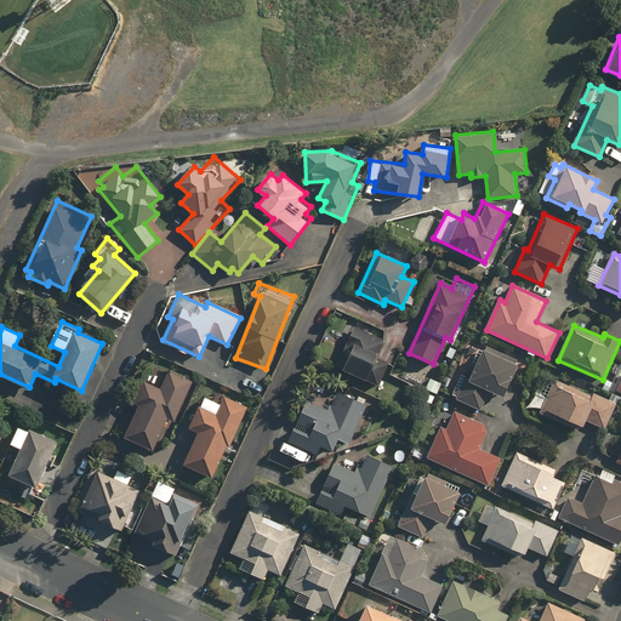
[(357,328),(339,365),(379,385),(391,362),(377,355),(385,341),(357,328)]
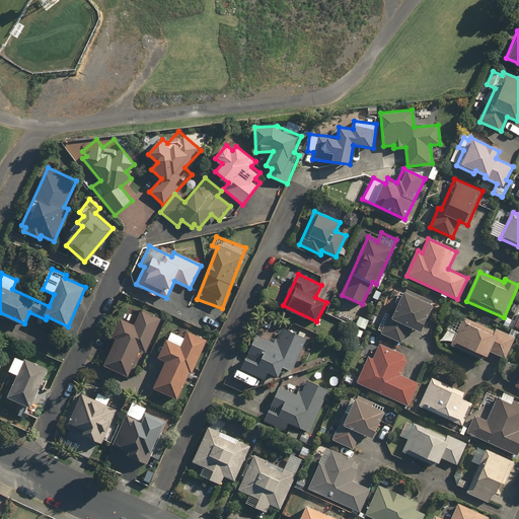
[(389,312),(381,331),(402,342),(409,328),(420,334),(435,301),(404,288),(392,314),(389,312)]
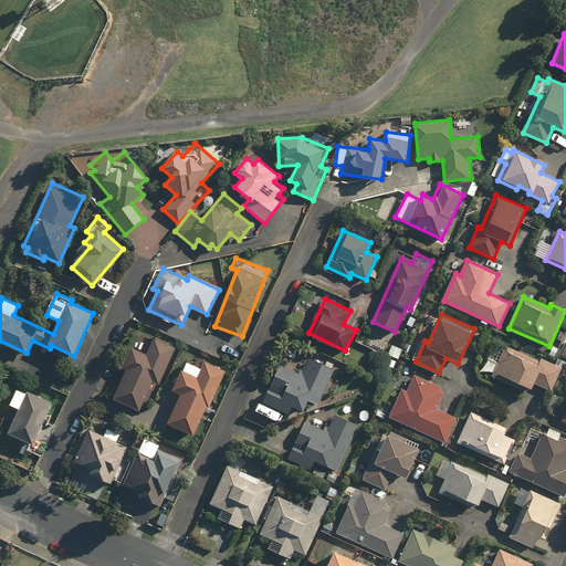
[(126,368),(113,397),(140,410),(154,380),(160,384),(176,348),(154,338),(147,354),(132,346),(123,366),(126,368)]
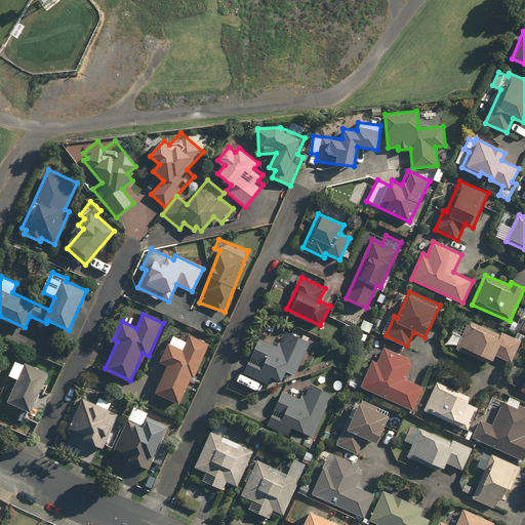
[(500,334),(470,320),(456,349),(491,365),(495,356),(510,363),(520,340),(501,331),(500,334)]
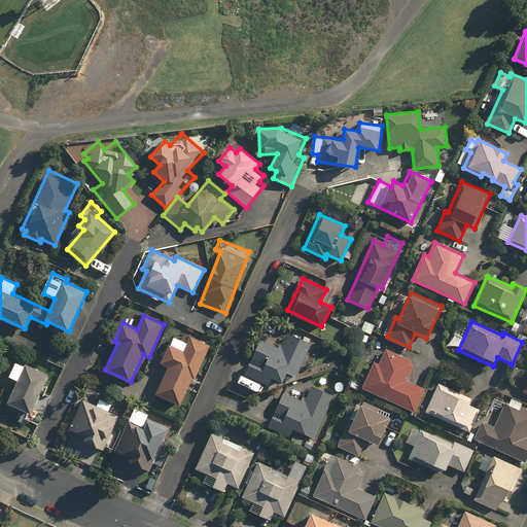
[(259,340),(240,382),(260,391),(264,384),(269,386),(272,379),(282,383),(286,373),(294,377),(311,342),(288,331),(280,349),(259,340)]
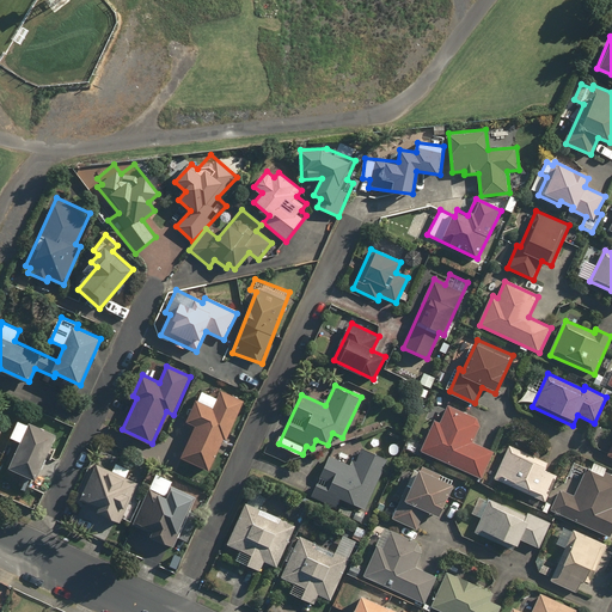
[(196,401),(187,422),(196,426),(182,459),(209,471),(224,438),(227,440),(244,402),(209,387),(203,403),(196,401)]
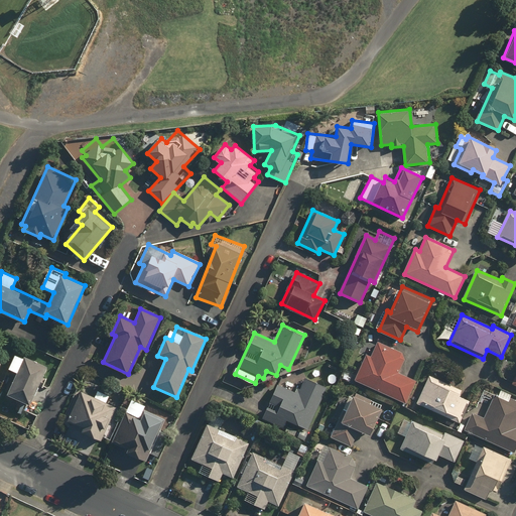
[(355,380),(405,403),(415,381),(399,374),(407,356),(377,342),(371,356),(367,354),(355,380)]
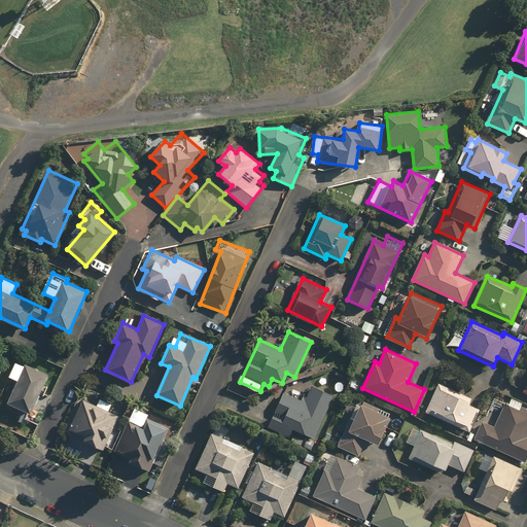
[(18,381),(7,402),(32,414),(49,375),(16,360),(9,377),(18,381)]
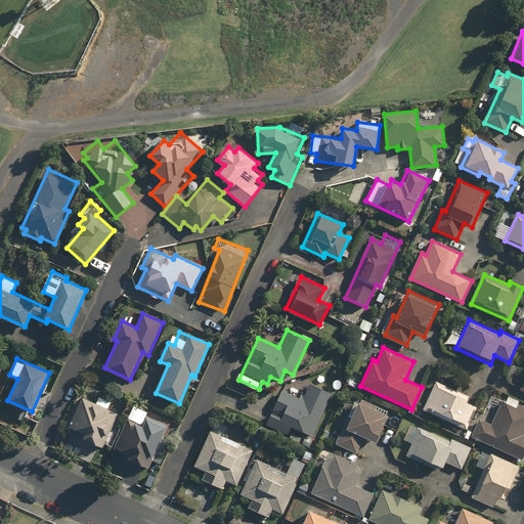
[(469,396),(437,380),(423,408),(466,430),(477,407),(466,401),(469,396)]
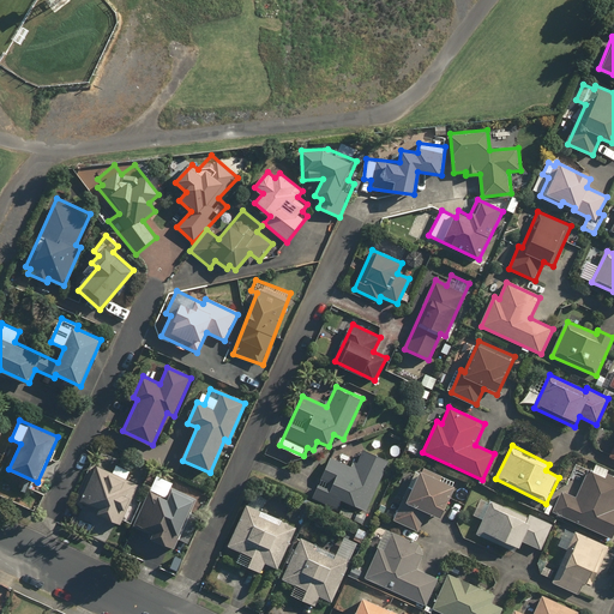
[(331,458),(312,498),(337,510),(341,500),(365,512),(390,462),(365,450),(355,469),(331,458)]
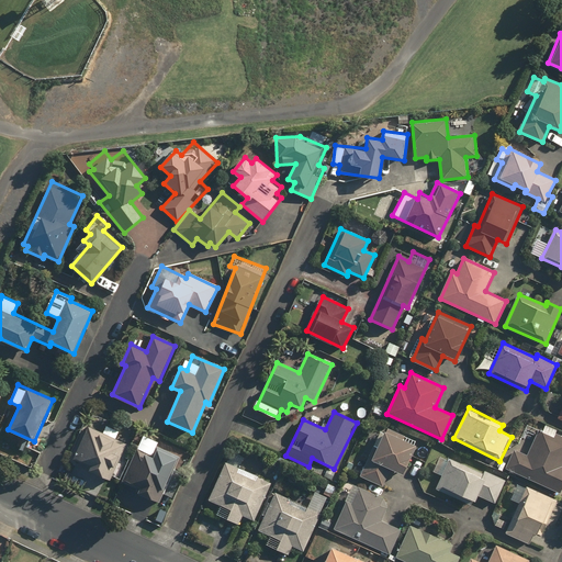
[(89,427),(74,459),(91,467),(89,471),(109,481),(127,444),(115,438),(120,430),(108,424),(102,434),(89,427)]
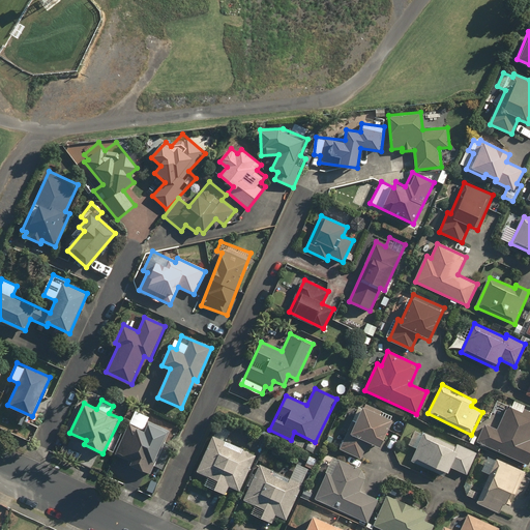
[(508,406),(498,430),(486,424),(478,441),(529,463),(529,460),(529,410),(525,408),(526,405),(514,401),(511,407),(508,406)]
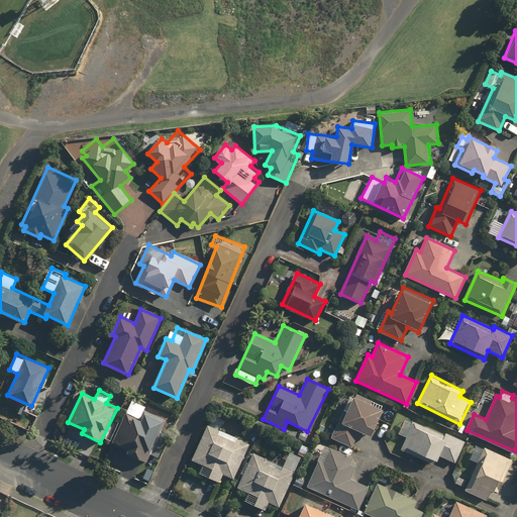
[(352,393),(331,438),(352,448),(359,432),(371,437),(385,407),(352,393)]
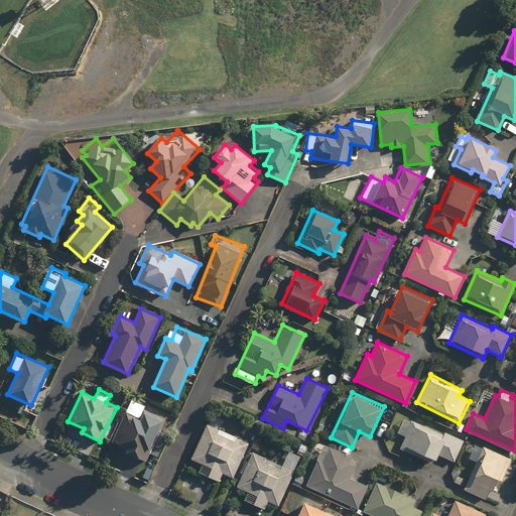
[(127,411),(113,442),(123,447),(115,468),(125,472),(131,459),(144,464),(164,417),(143,408),(140,416),(127,411)]
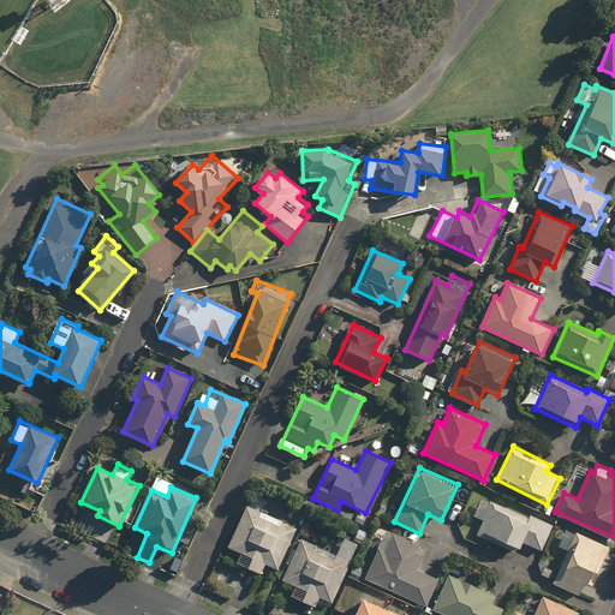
[(254,495),(228,547),(242,553),(238,562),(262,573),(266,565),(276,569),(297,527),(262,511),(267,501),(254,495)]
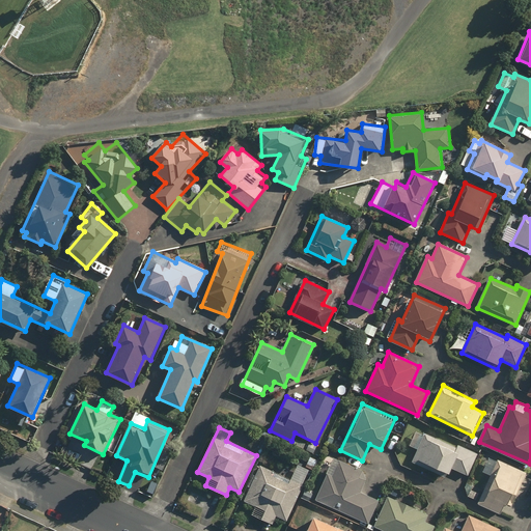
[(457,447),(417,428),(410,445),(418,449),(413,462),(439,473),(440,469),(450,473),(452,470),(468,477),(478,454),(458,445),(457,447)]
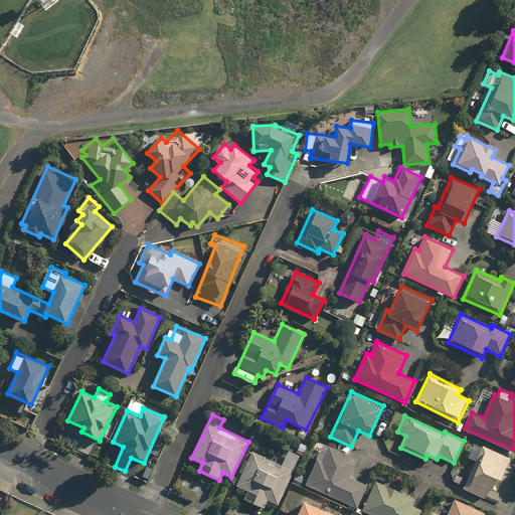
[(316,459),(306,484),(358,507),(367,484),(350,477),(357,459),(319,442),(312,457),(316,459)]
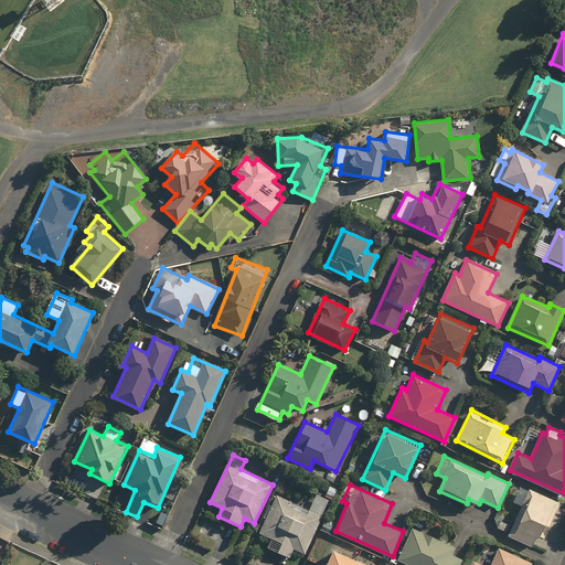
[(560,503),(520,484),(512,501),(523,505),(514,525),(501,520),(498,528),(509,533),(508,536),(531,547),(535,536),(543,540),(560,503)]
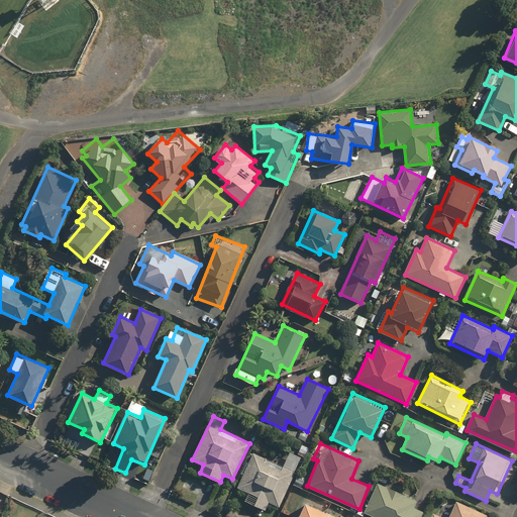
[(254,453),(238,487),(248,492),(244,501),(266,510),(270,502),(280,507),(302,457),(289,451),(282,466),(254,453)]
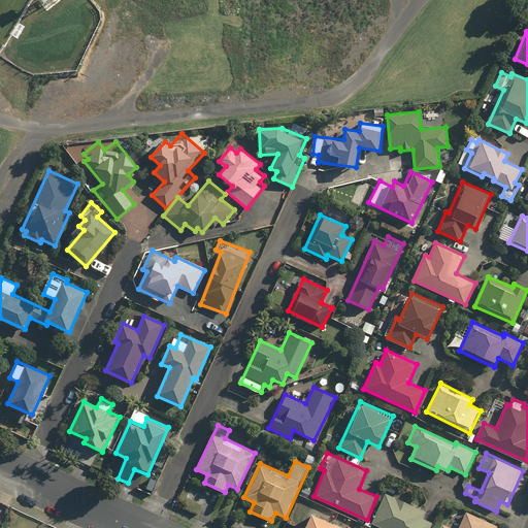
[(426,512),(386,493),(372,524),(382,527),(430,527),(433,523),(423,518),(426,512)]
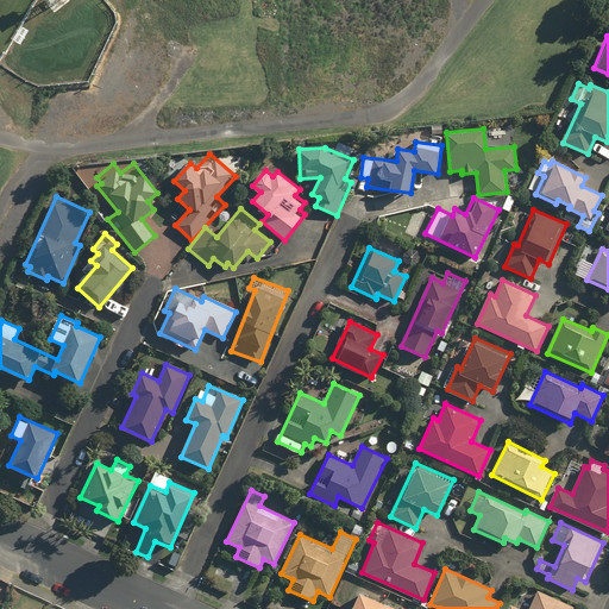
[(519,608),(512,606),(509,608),(575,608),(539,591),(529,608),(519,608)]
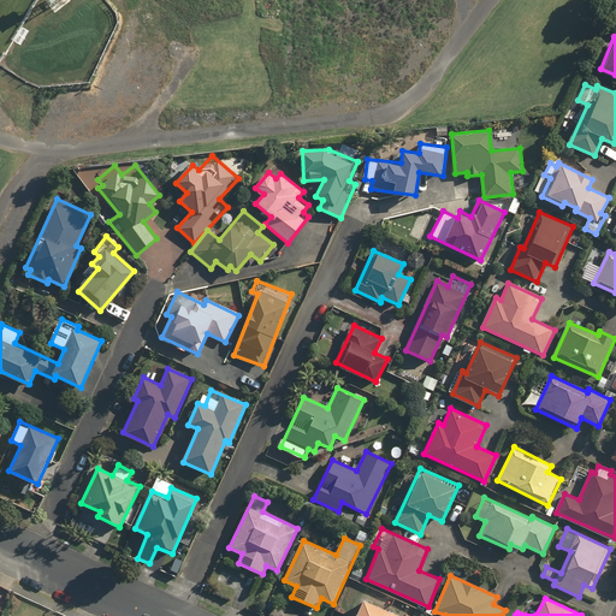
[(400,615),(363,599),(355,615),(400,615)]
